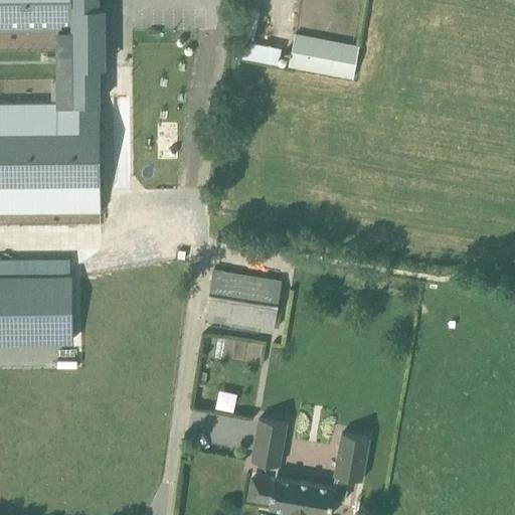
[(101,207),(100,82),(100,67),(99,8),(99,0),(0,0),(0,30),(53,30),(58,29),(59,46),(59,81),(59,104),(51,104),(0,104),(0,211),(101,211),(101,207)]
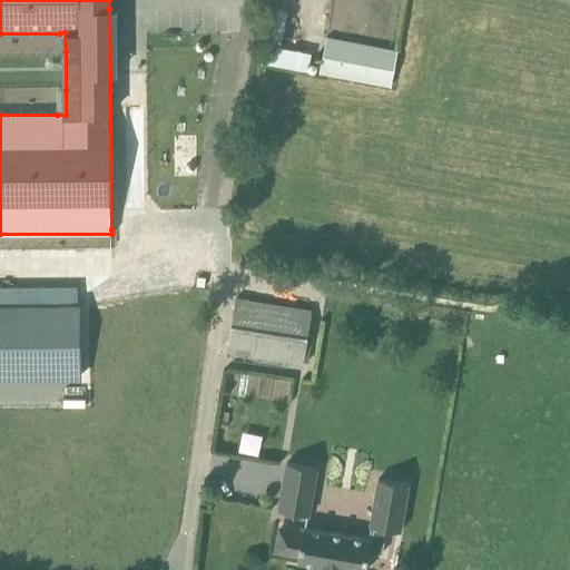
[(290,12),(287,32),(298,33),(301,13),(290,12)]
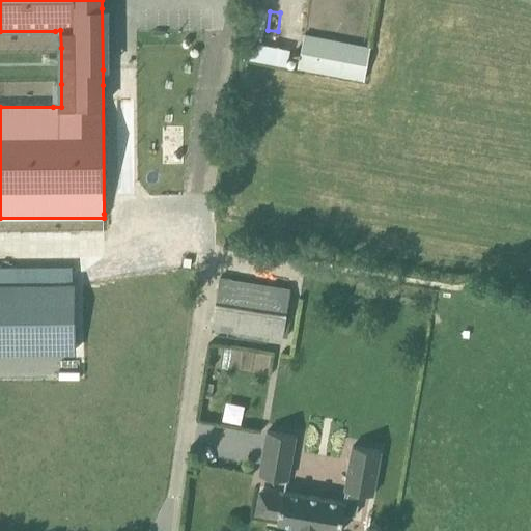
[(370,48),(302,35),(296,70),(364,82),(370,48)]
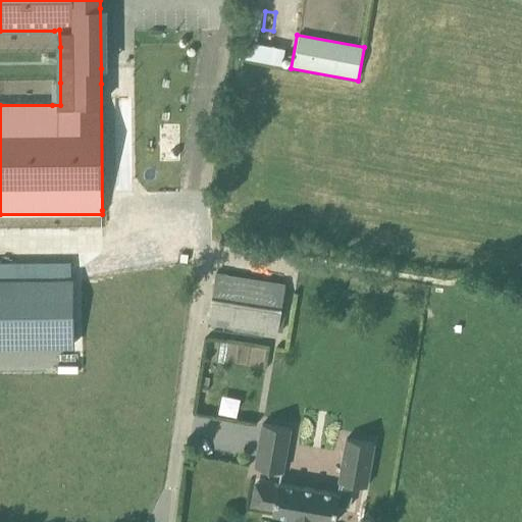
[(216,272),(209,321),(273,331),(280,281),(216,272)]
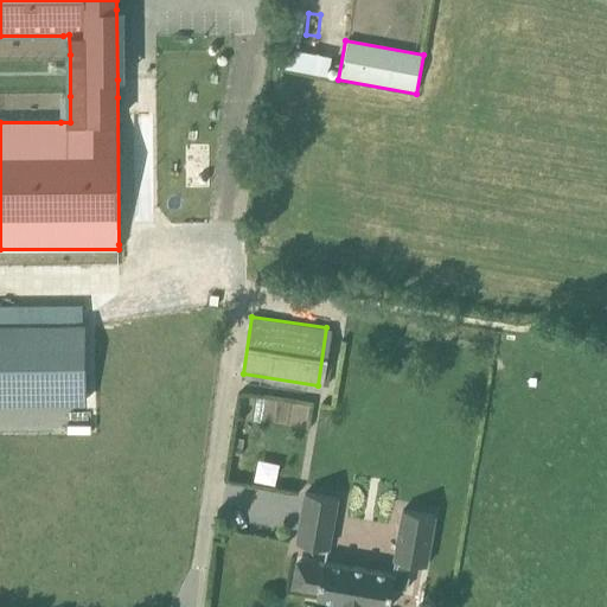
[(0,401),(87,401),(85,327),(0,327),(0,401)]
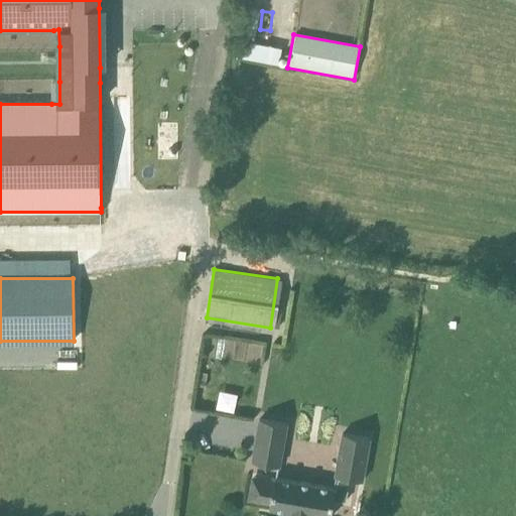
[(259,418),(251,461),(278,466),(286,422),(259,418)]
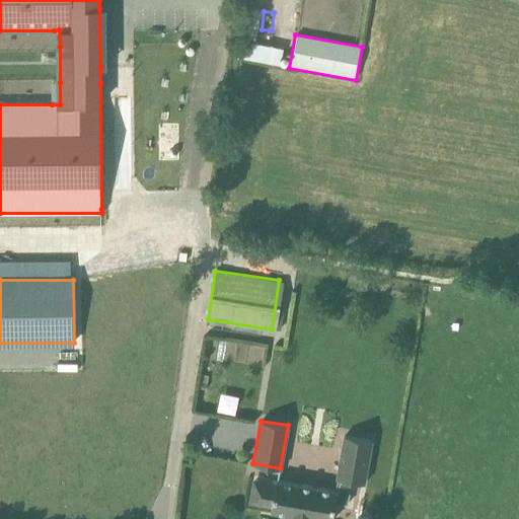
[(370,440),(344,435),(336,478),(337,478),(335,491),(276,479),(270,510),(293,514),(292,517),(301,518),(308,518),(308,517),(319,518),(330,518),(335,502),(346,504),(350,480),(362,483),(370,440)]
